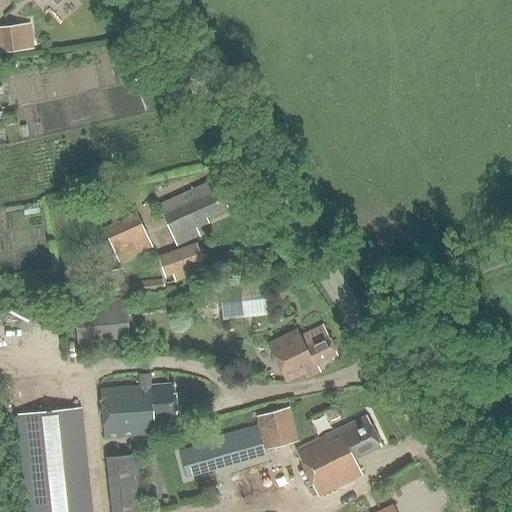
[(0,27),(0,53),(34,49),(30,24),(0,27)]
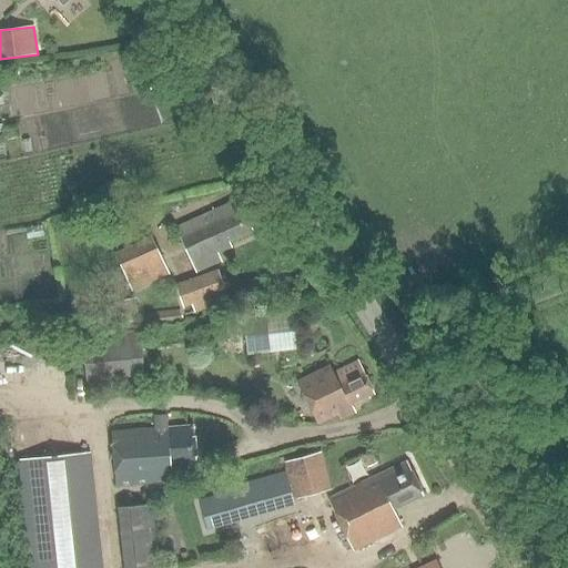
[(195,273),(208,267),(221,262),(216,253),(231,246),(229,242),(252,231),(244,213),(240,215),(233,202),(174,229),(195,273)]
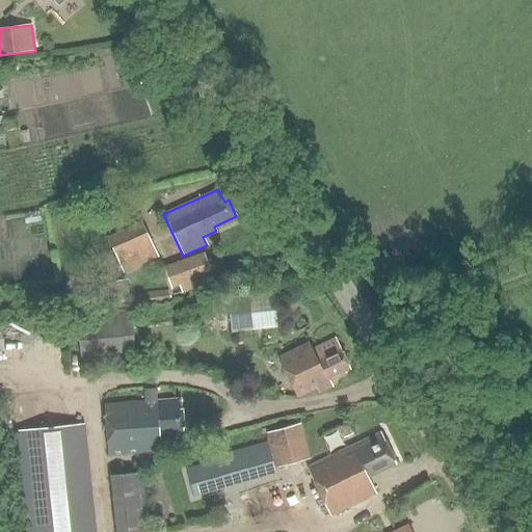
[(106,236),(123,272),(157,258),(140,220),(106,236)]
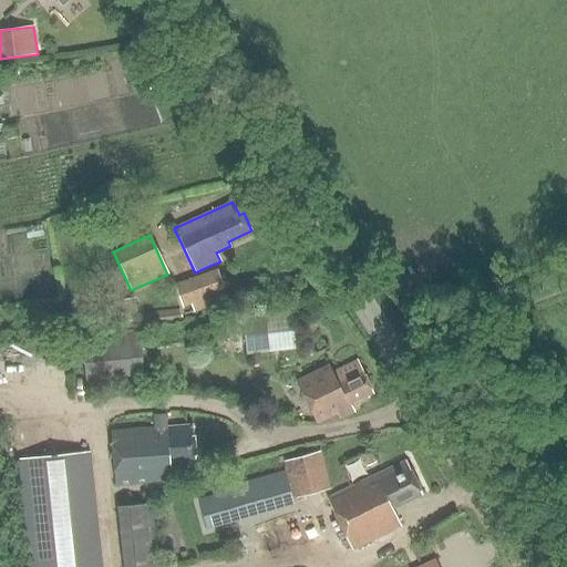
[(225,299),(217,269),(178,279),(186,309),(225,299)]
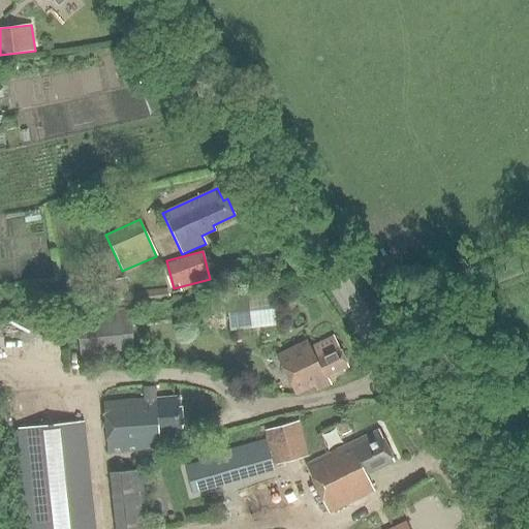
[(119,300),(174,294),(174,288),(127,293),(125,279),(117,280),(119,300)]
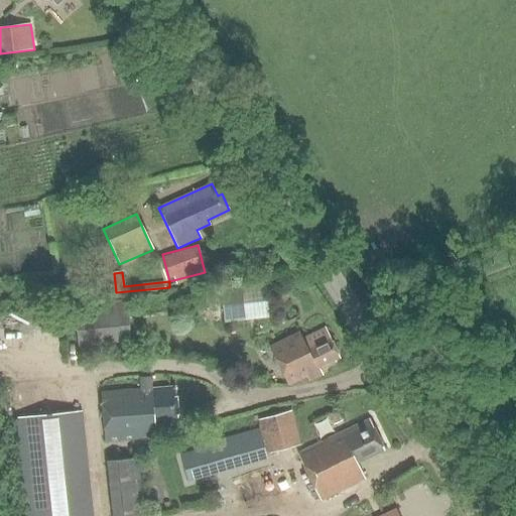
[(264,283),(221,288),(225,323),(268,316),(266,299),(275,298),(273,288),(265,289),(264,283)]
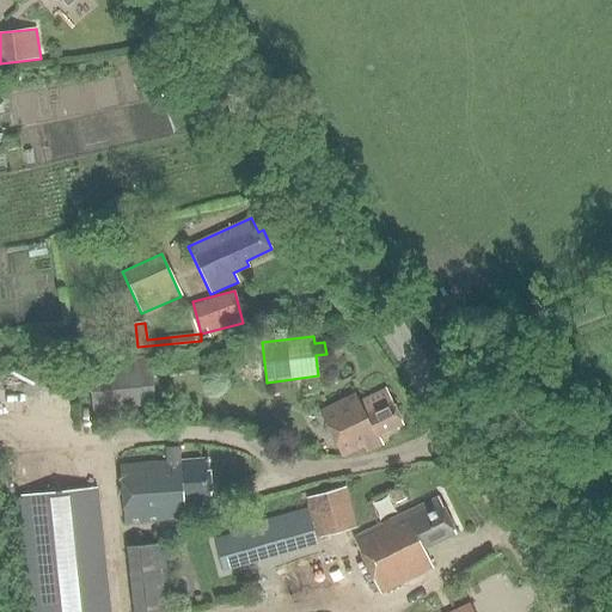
[(81,337),(68,340),(71,349),(83,347),(81,337)]
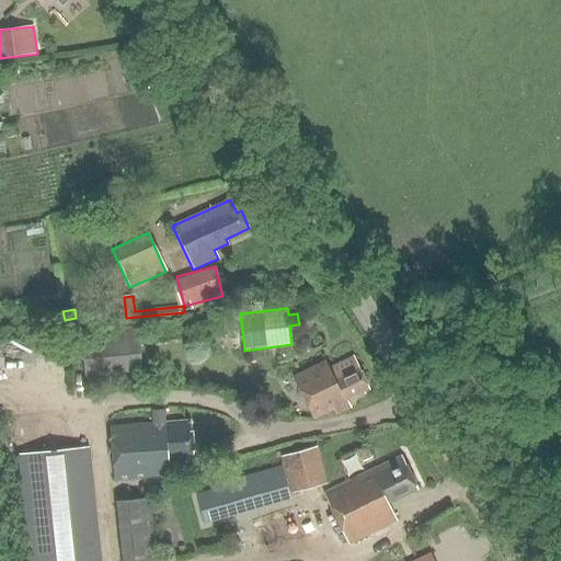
[(81,341),(86,377),(142,370),(138,334),(129,335),(128,327),(109,330),(110,338),(81,341)]
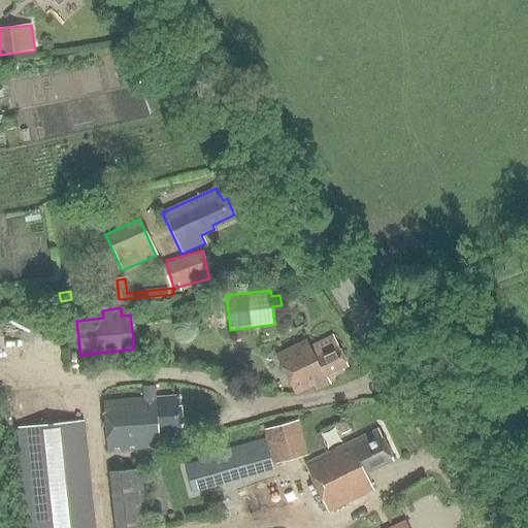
[(299,395),(315,387),(316,390),(329,383),(326,375),(347,365),(332,336),(309,348),(306,341),(275,357),(294,395),(299,395)]
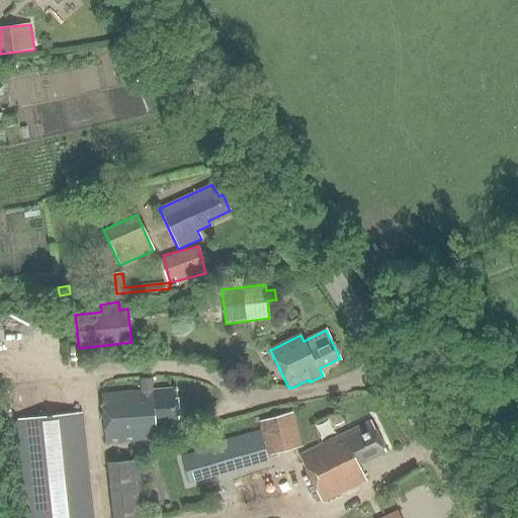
[(141,392),(101,396),(105,443),(157,439),(155,422),(179,419),(176,389),(153,391),(152,379),(140,380),(141,392)]
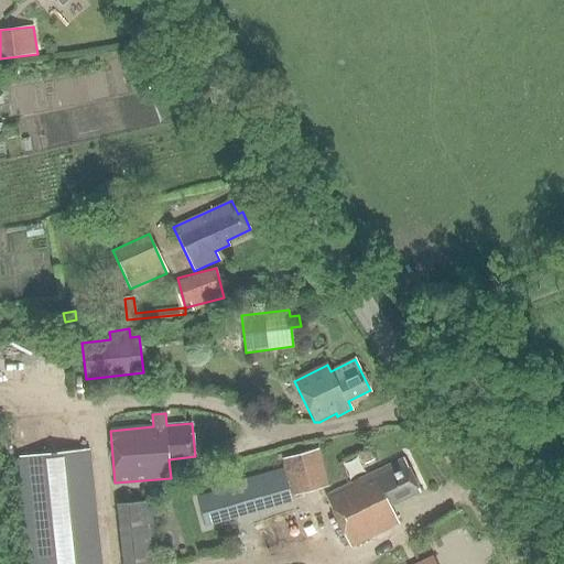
[(369,448),(359,454),(365,465),(375,459),(369,448)]
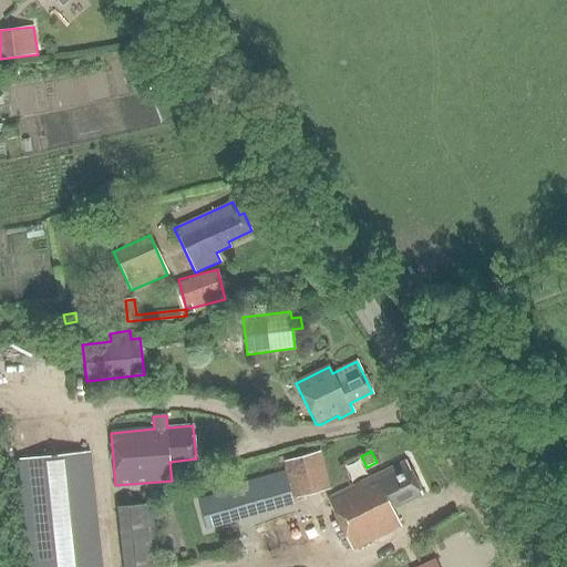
[(30,566),(101,566),(90,452),(20,459),(30,566)]
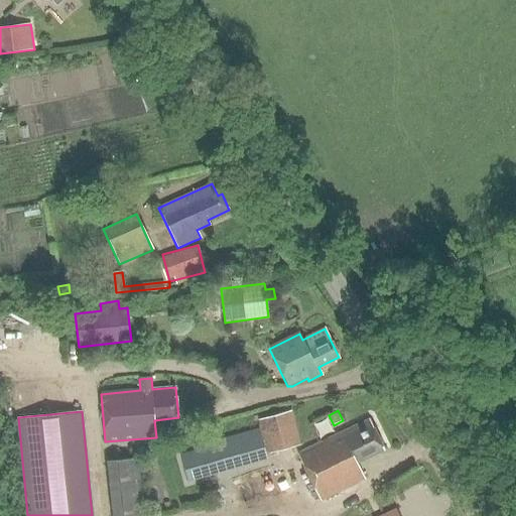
[(258,420),(267,455),(300,445),(291,411),(258,420)]
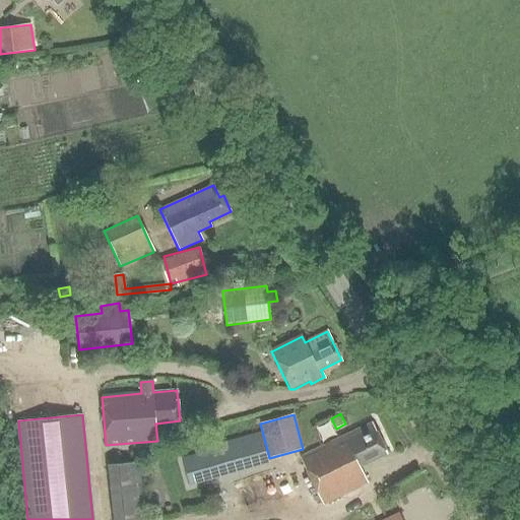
[(361,466),(386,454),(371,423),(301,456),(323,505),(368,483),(361,466)]
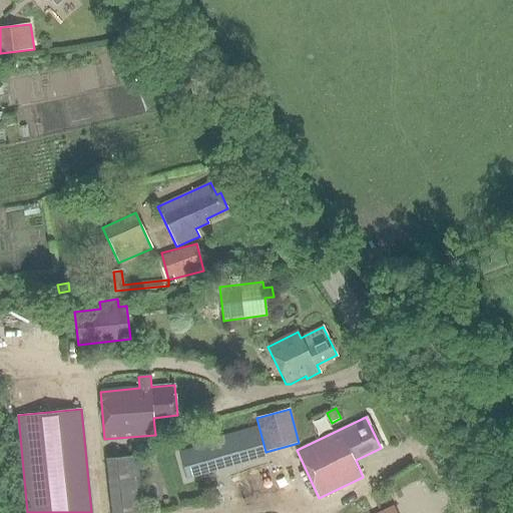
[(211,471),(212,471),(265,456),(258,431),(205,447),(206,449),(181,457),(188,480),(212,473),(211,471)]
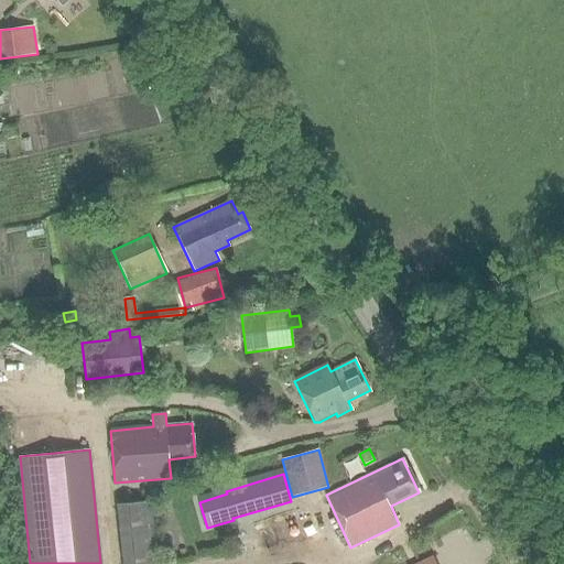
[(122,563),(156,563),(151,501),(117,505),(122,563)]
